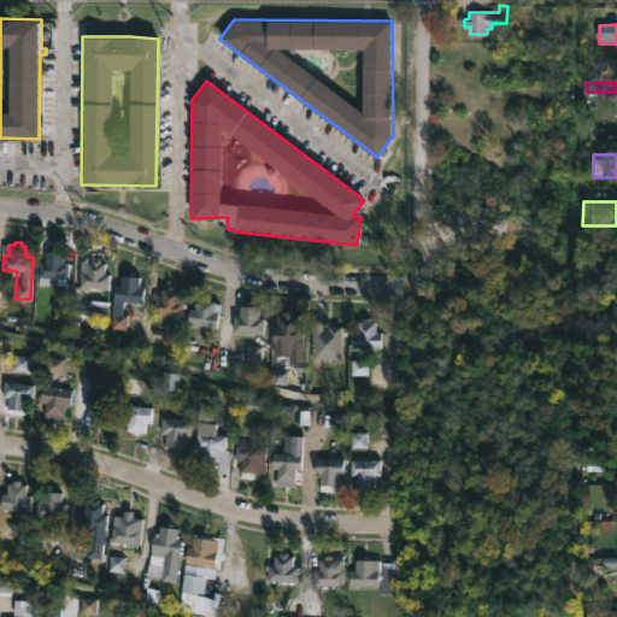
[(64,251),(64,263),(69,263),(69,277),(39,277),(39,262),(45,262),(45,251),(64,251)]
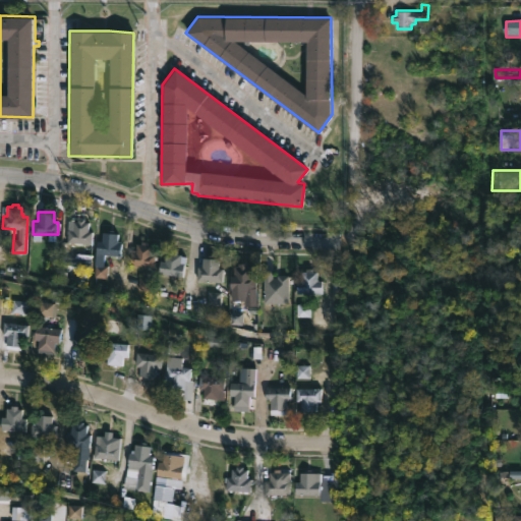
[(83,218),(83,221),(88,222),(87,231),(92,231),(91,244),(66,241),(67,220),(76,221),(76,218),(83,218)]
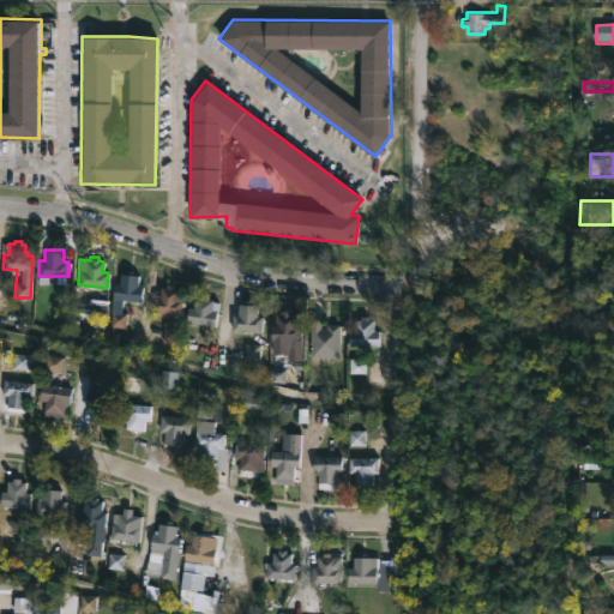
[(134,272),(134,275),(139,275),(138,287),(143,287),(140,301),(121,300),(120,312),(126,312),(125,327),(110,326),(114,284),(119,284),(120,274),(134,272)]
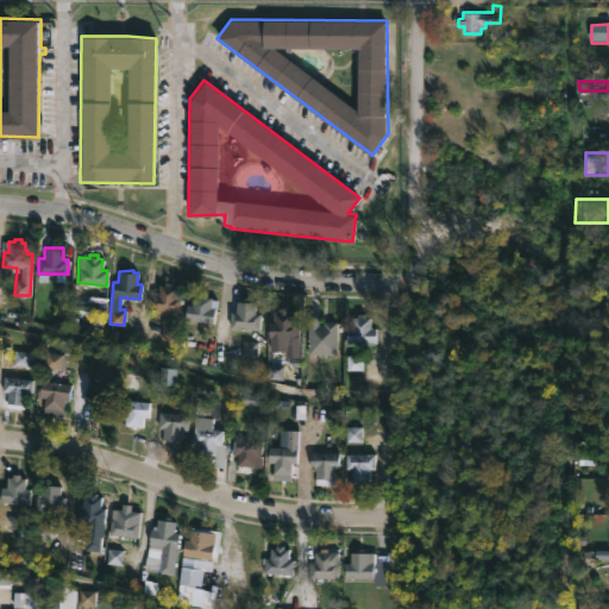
[(171,282),(171,286),(182,287),(179,312),(151,308),(152,294),(157,295),(158,284),(163,284),(164,282),(171,282)]
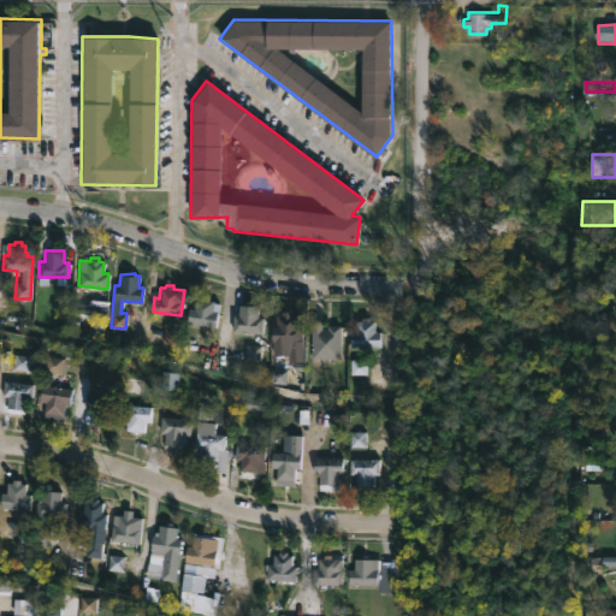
[(209,295),(209,300),(219,302),(215,327),(187,323),(189,307),(194,308),(195,297),(200,298),(201,294),(209,295)]
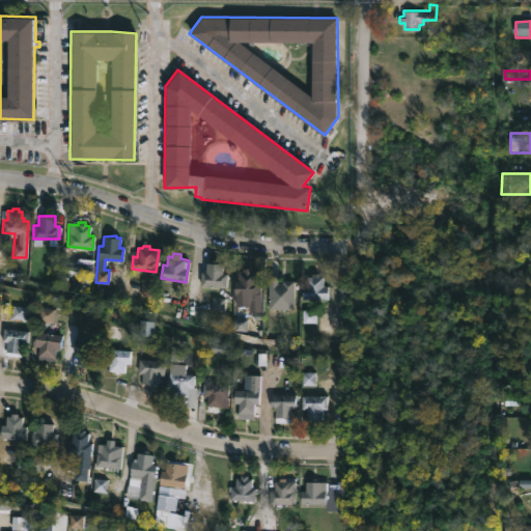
[(223,263),(222,273),(227,273),(226,287),(200,285),(201,271),(205,271),(205,262),(223,263)]
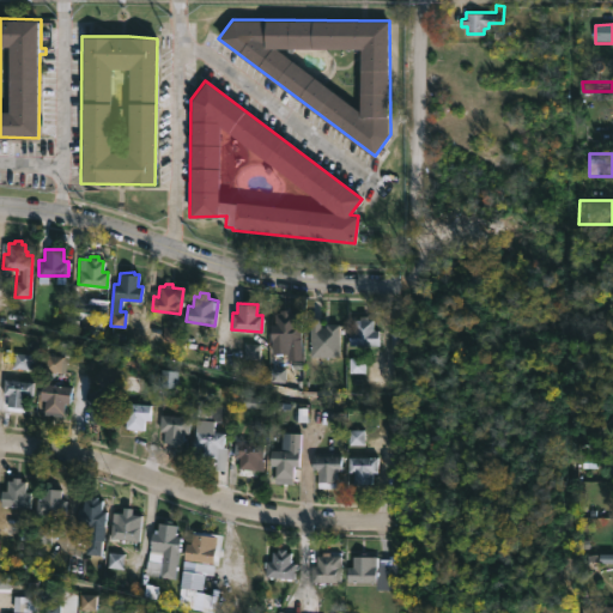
[(291,310),(291,314),(296,314),(296,323),(301,323),(302,340),(271,341),(269,325),(274,325),(274,314),(281,313),(281,310),(291,310)]
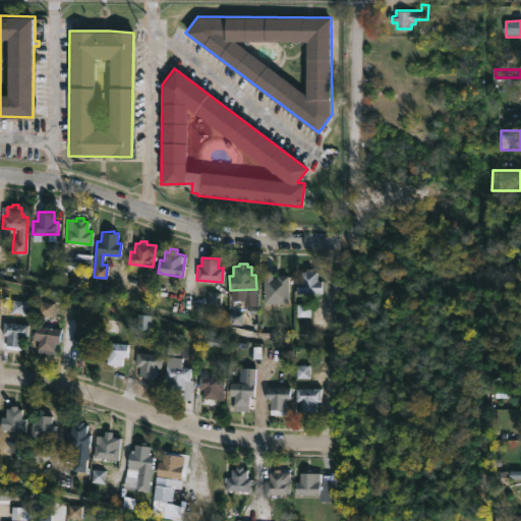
[(312,268),(312,271),(316,271),(316,280),(322,280),(321,293),(295,293),(296,280),(300,280),(300,271),(305,271),(305,268),(312,268)]
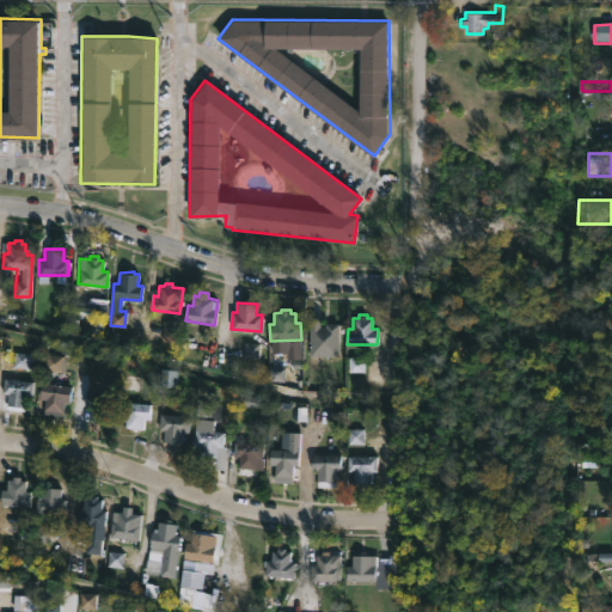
[(325,325),(325,323),(338,323),(337,354),(307,354),(308,316),(319,317),(319,325),(325,325)]
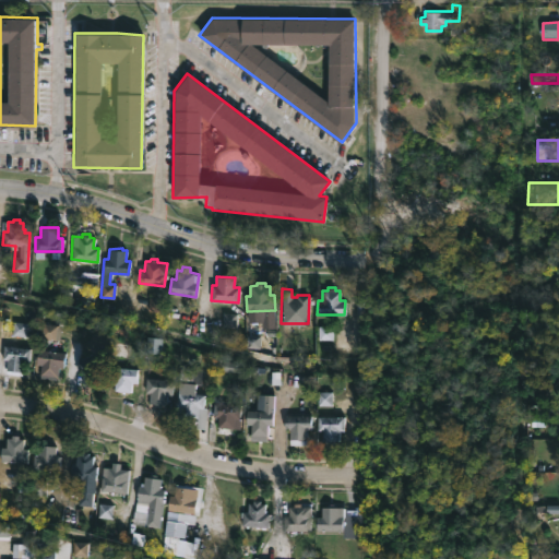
[(31,348),(28,363),(24,361),(22,375),(6,373),(7,359),(2,359),(3,345),(31,348)]
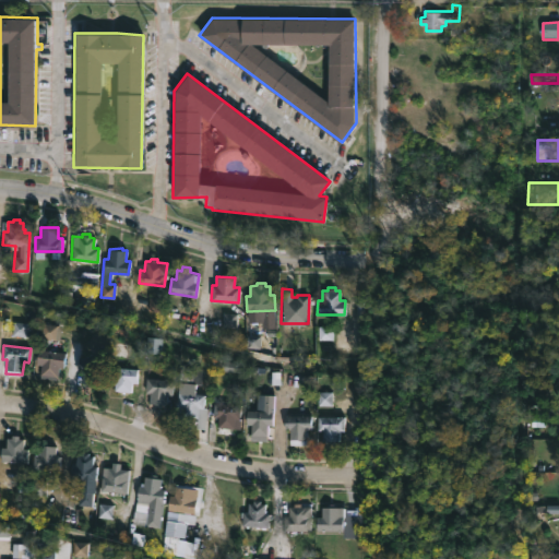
[(64,354),(63,367),(57,367),(55,380),(38,378),(40,364),(36,364),(38,349),(64,354)]
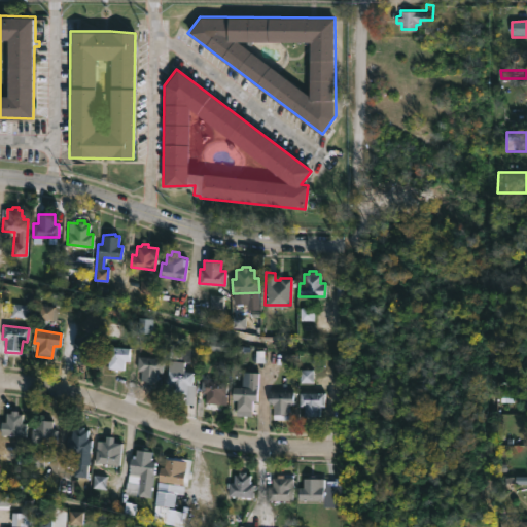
[(98,339),(96,352),(92,352),(90,360),(76,359),(78,350),(72,349),(74,337),(98,339)]
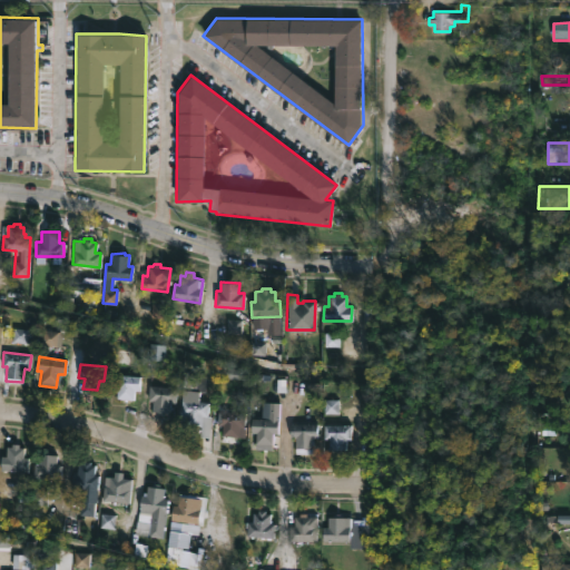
[(140,375),(140,390),(135,390),(135,399),(117,399),(117,389),(112,387),(114,374),(140,375)]
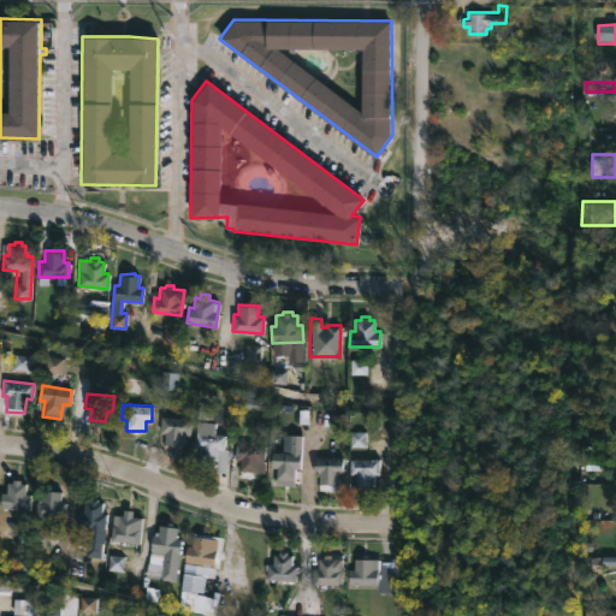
[(221,406),(220,420),(213,420),(213,422),(215,422),(215,433),(226,434),(225,449),(229,450),(226,473),(217,472),(217,466),(191,463),(193,454),(190,454),(190,444),(196,444),(199,404),(221,406)]
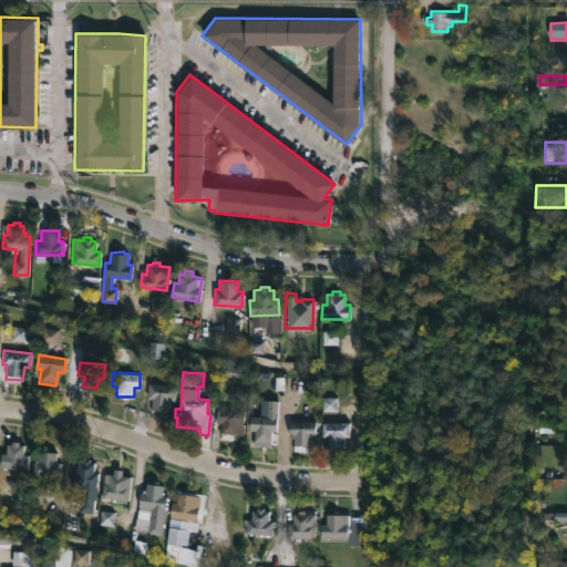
[(176,385),(174,401),(168,401),(167,410),(151,409),(152,399),(146,399),(147,383),(176,385)]
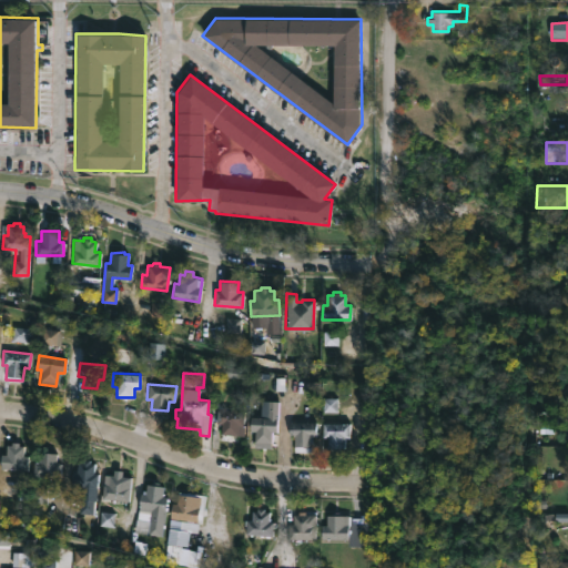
[(277,401),(276,432),(271,432),(271,447),(254,447),(254,432),(250,430),(250,416),(267,417),(267,401),(277,401)]
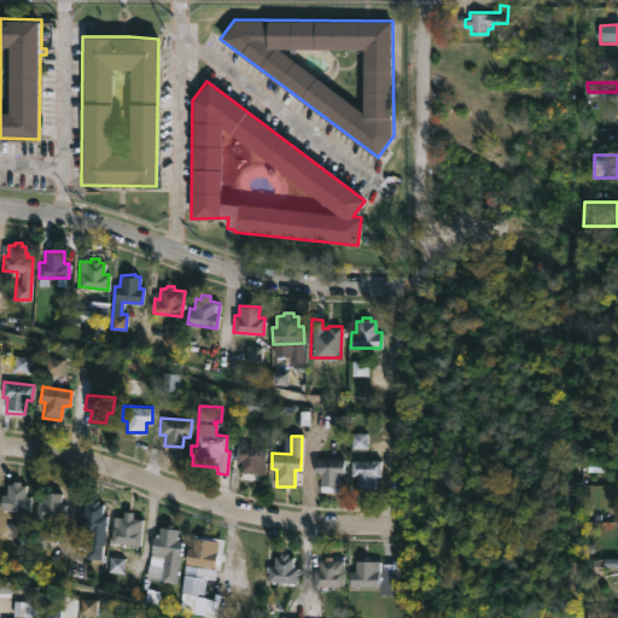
[(266,447),(264,474),(240,472),(240,460),(235,460),(235,444),(266,447)]
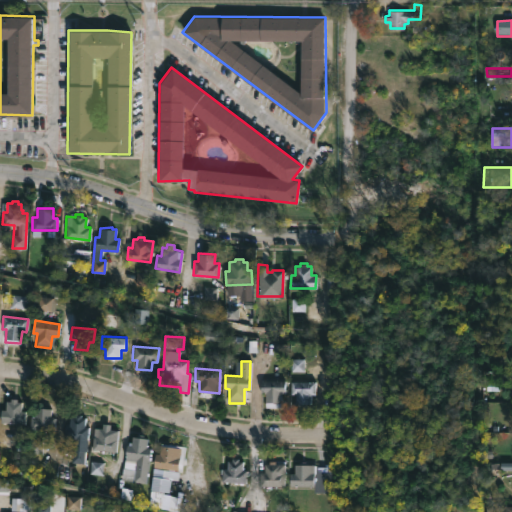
[(285,393),(280,393),(280,407),(264,407),(264,393),(260,393),(260,380),(285,380),(285,393)]
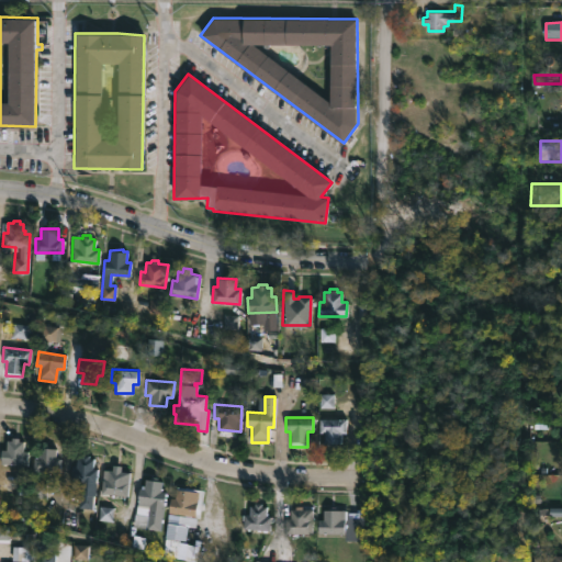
[(346,418),(346,433),(341,433),(341,442),(324,442),(324,433),(319,433),(319,418),(346,418)]
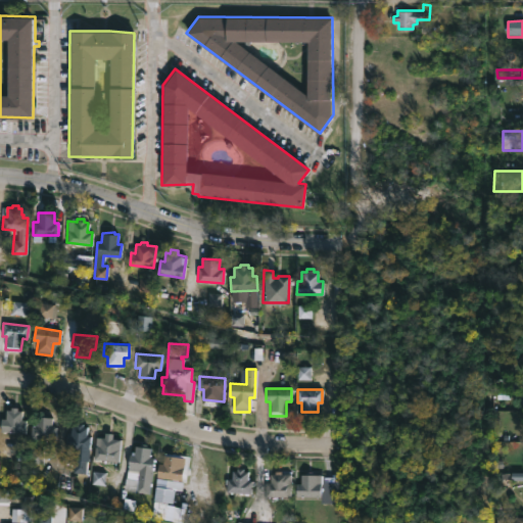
[(16,407),(16,410),(21,411),(20,419),(25,420),(25,432),(0,432),(0,418),(4,418),(5,410),(10,410),(10,407),(16,407)]
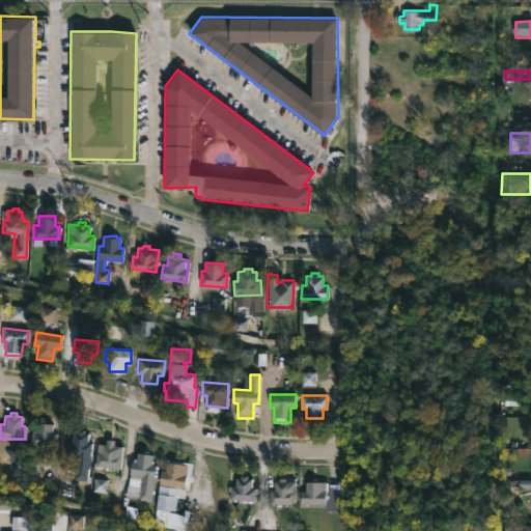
[(56,436),(56,446),(29,445),(30,431),(35,431),(35,423),(52,423),(52,432),(56,432),(56,436)]
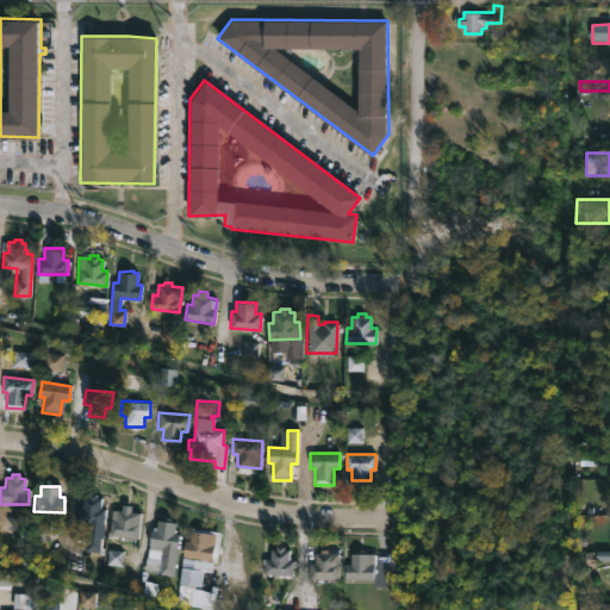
[(98,493),(98,497),(110,498),(101,552),(85,549),(88,521),(78,520),(79,504),(82,504),(82,496),(89,496),(89,492),(98,493)]
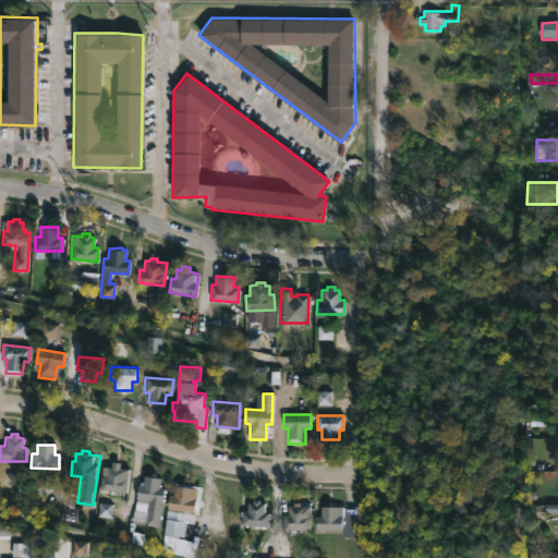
[(119,464),(118,468),(130,469),(128,492),(99,489),(100,475),(106,476),(107,466),(112,466),(112,463),(119,464)]
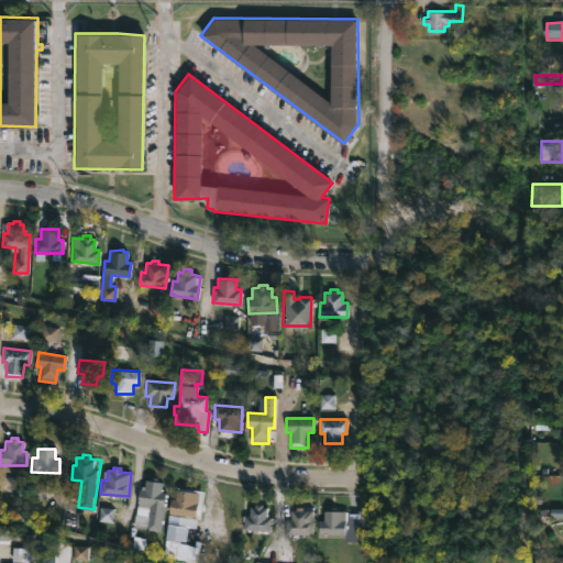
[(157,477),(157,481),(162,482),(161,492),(166,492),(161,531),(132,527),(139,488),(141,488),(142,485),(144,486),(145,478),(150,479),(150,476),(157,477)]
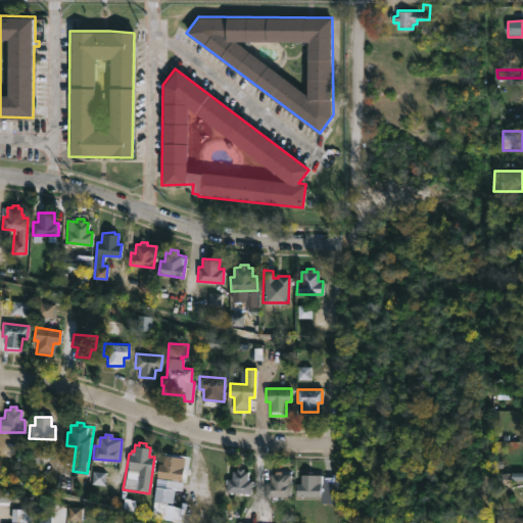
[(188,458),(185,481),(156,477),(158,463),(162,464),(164,453),(189,456),(188,458)]
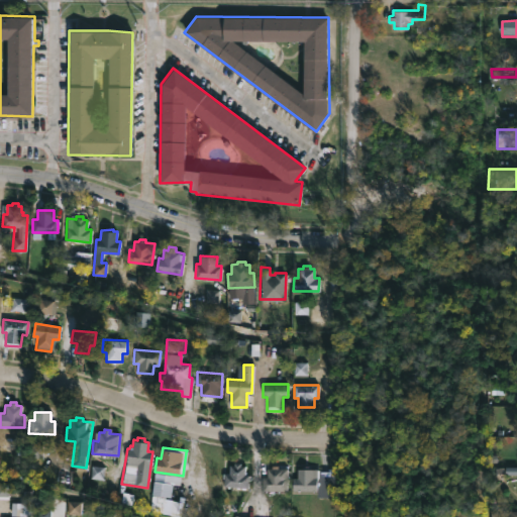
[(240,462),(240,466),(244,466),(244,475),(248,475),(247,488),(224,487),(224,479),(222,479),(222,474),(228,474),(229,464),(234,464),(234,462),(240,462)]
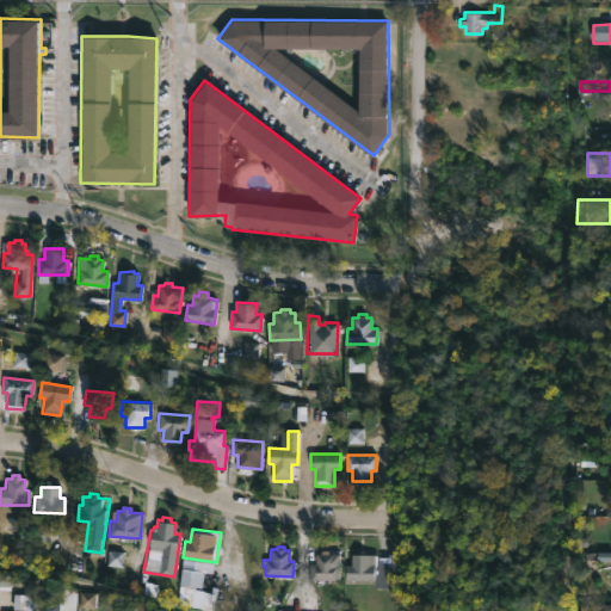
[(331,550),(331,554),(340,554),(340,580),(309,580),(309,563),(315,563),(315,554),(321,554),(321,550),(331,550)]
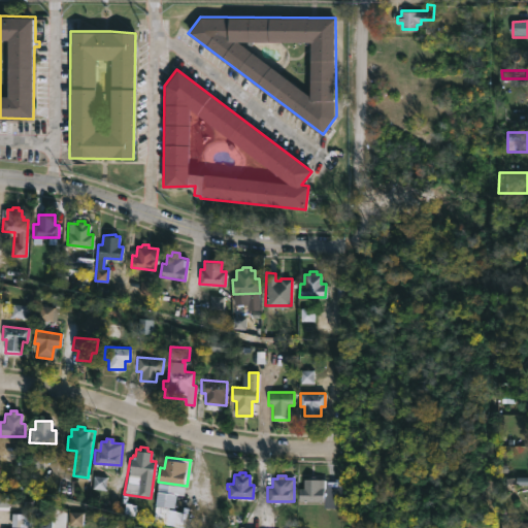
[(315,475),(315,479),(341,480),(341,506),(323,507),(323,500),(299,500),(299,488),(302,488),(302,479),(309,479),(309,475),(315,475)]
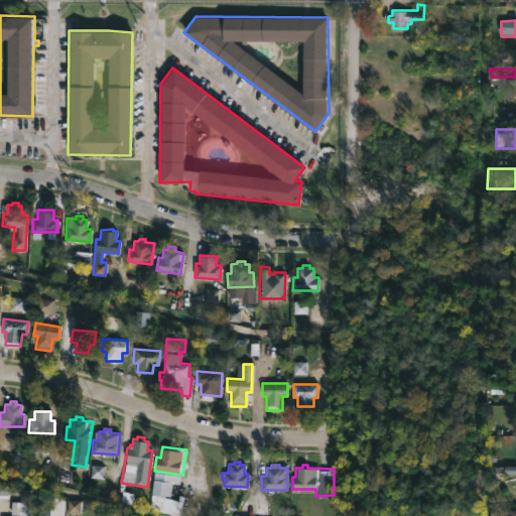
[(180,476),(179,484),(171,483),(169,496),(164,496),(163,506),(150,504),(154,471),(180,476)]
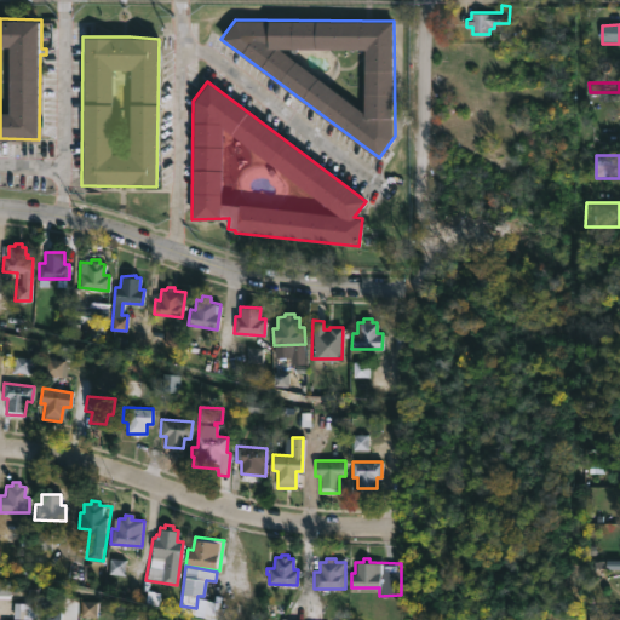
[(219,619),(224,607),(210,603),(206,618),(214,619),(219,619)]
